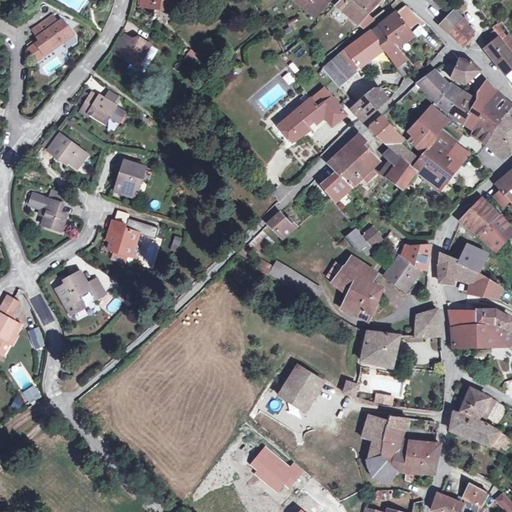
[(141,0),(141,6),(171,11),(172,0),(141,0)]
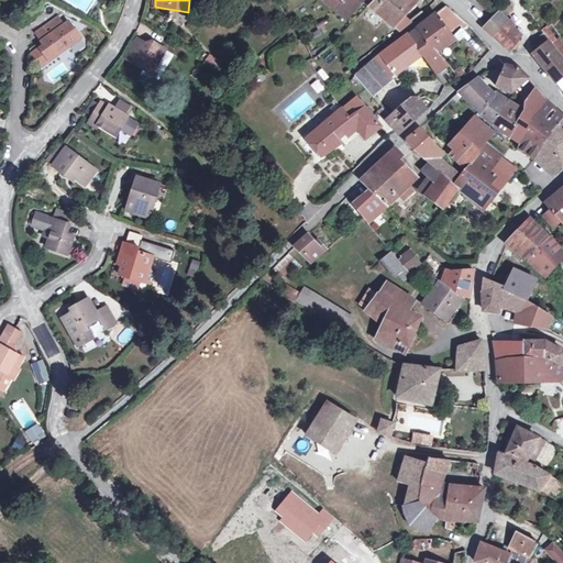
[(189,0),(188,12),(196,13),(199,12),(200,0),(189,0)]
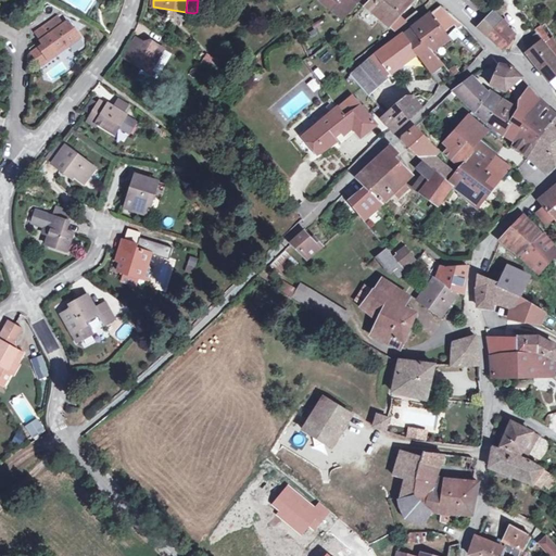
[(359,0),(335,0),(339,3),(331,10),(341,19),(359,0)]
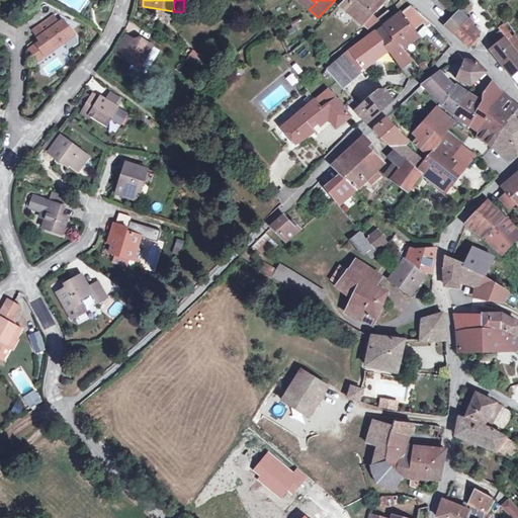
[(346,0),(340,6),(367,28),(378,20),(371,13),(379,5),(374,0),(346,0)]
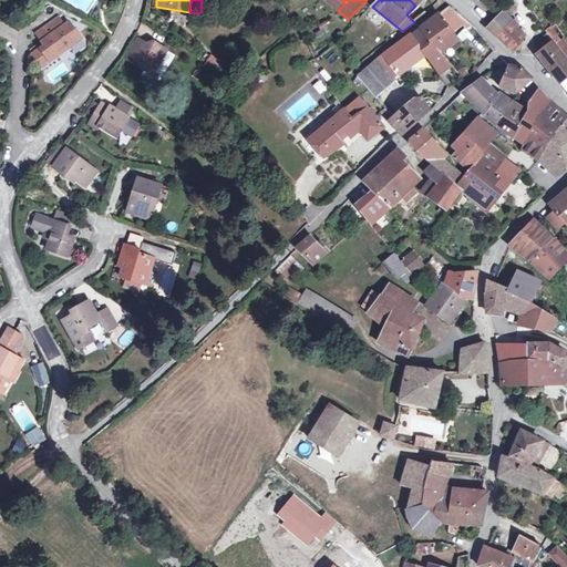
[(449,6),(419,29),(441,51),(459,39),(452,31),(462,23),(465,20),(449,6)]
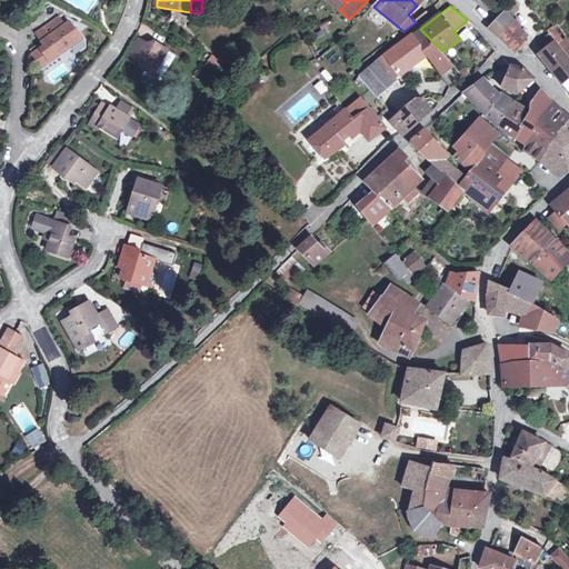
[(499,36),(513,21),(503,12),(489,27),(499,36)]
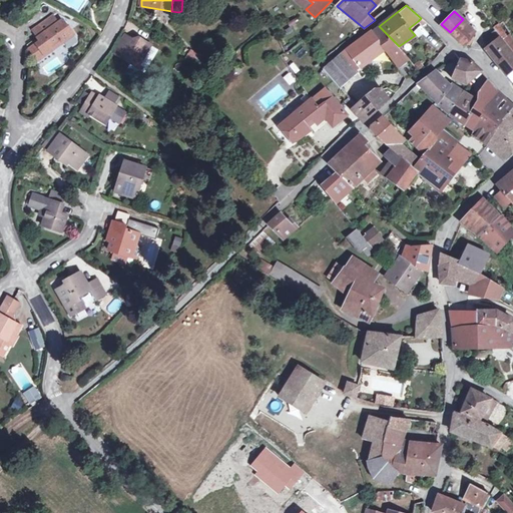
[(52,17),(33,30),(41,41),(37,44),(45,55),(54,48),(52,46),(61,40),(63,42),(74,34),(69,25),(66,27),(61,20),(57,24),(52,17)]
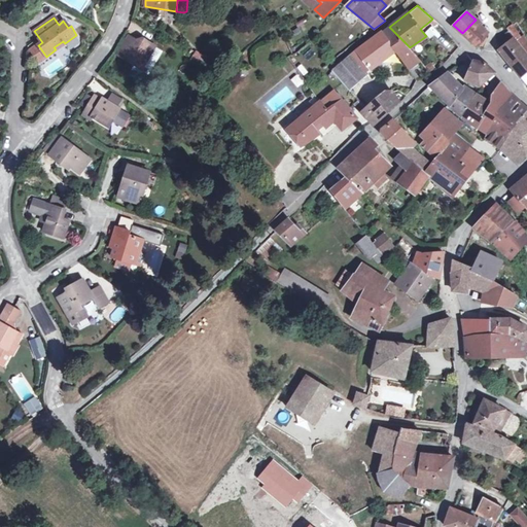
[(438,24),(432,19),(429,22),(434,27),(438,24)]
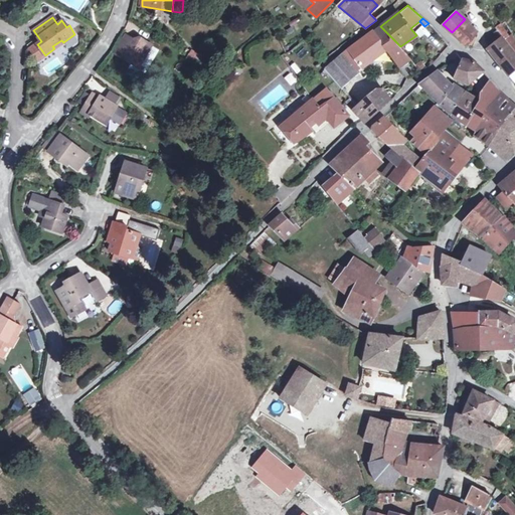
[(469,23),(465,19),(452,32),(451,33),(468,48),(469,46),(476,35),(466,26),(469,23)]
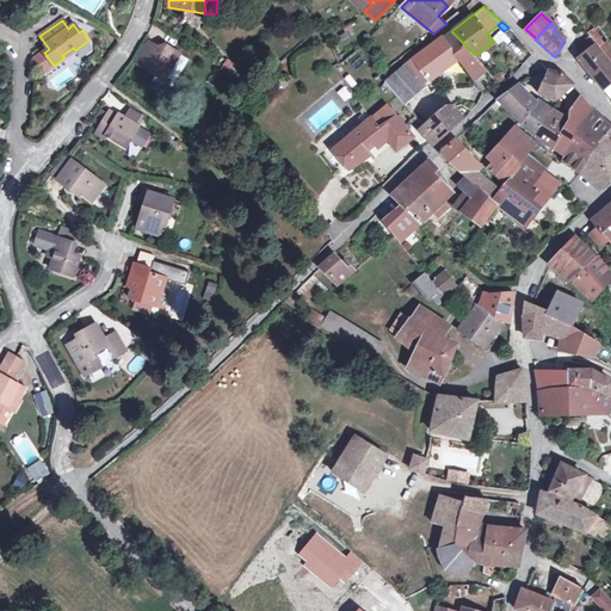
[(481,62),(475,55),(451,31),(443,38),(458,59),(474,80),(477,78),(487,69),(481,62)]
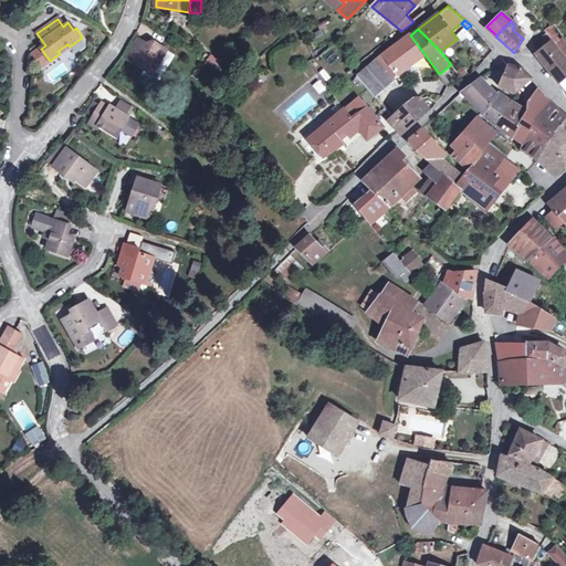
[(565,75),(565,59),(565,58),(556,46),(554,44),(547,35),(546,34),(535,43),(542,52),(536,55),(558,82),(565,75)]
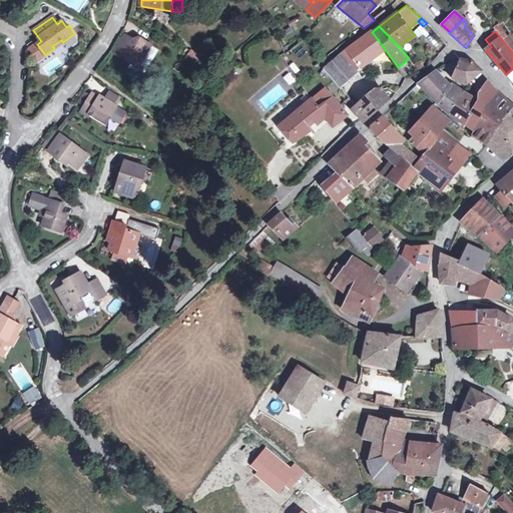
[(362,67),(385,49),(372,32),(324,68),(334,79),(347,94),(364,79),(355,68),(361,66),(362,67)]
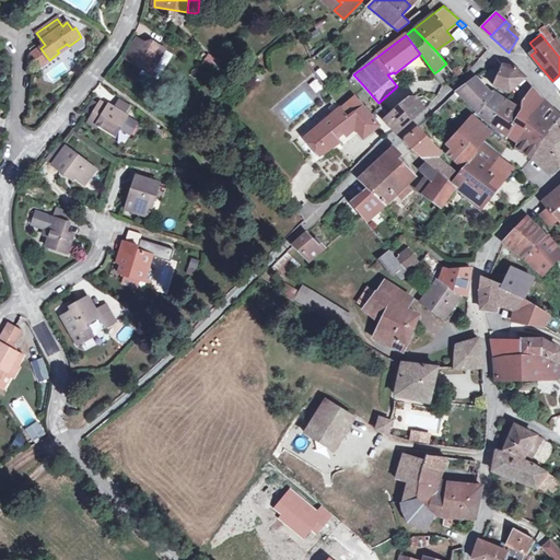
[(550,46),(559,57),(559,55),(559,44),(557,41),(556,38),(553,41),(548,44),(550,46)]
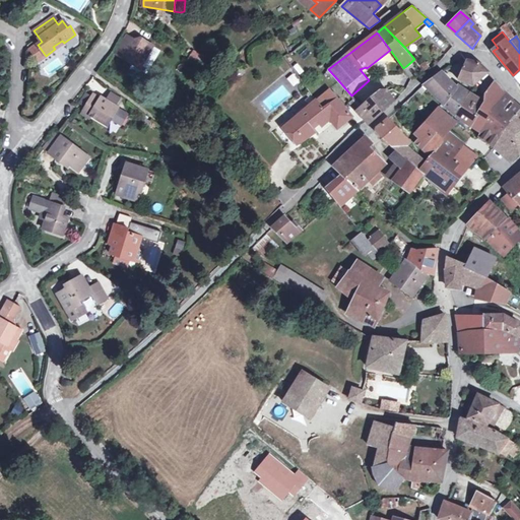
[(128,37),(117,54),(134,64),(135,62),(141,61),(143,62),(152,46),(141,39),(134,41),(128,37)]
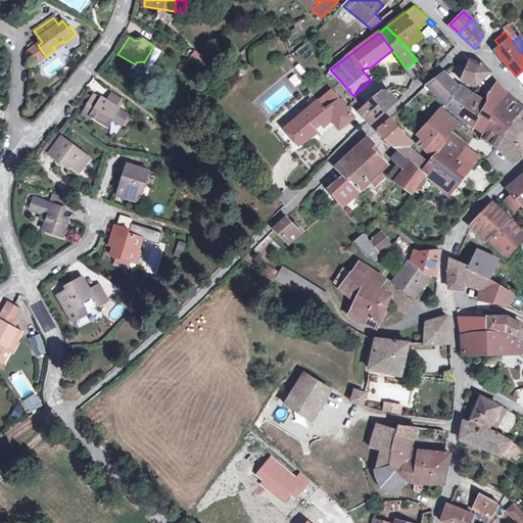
[(55,49),(64,43),(62,41),(53,47),(55,49)]
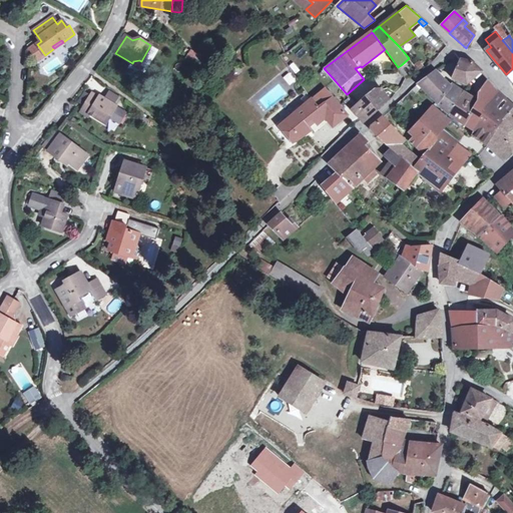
[(38,59),(45,55),(37,44),(31,48),(38,59)]
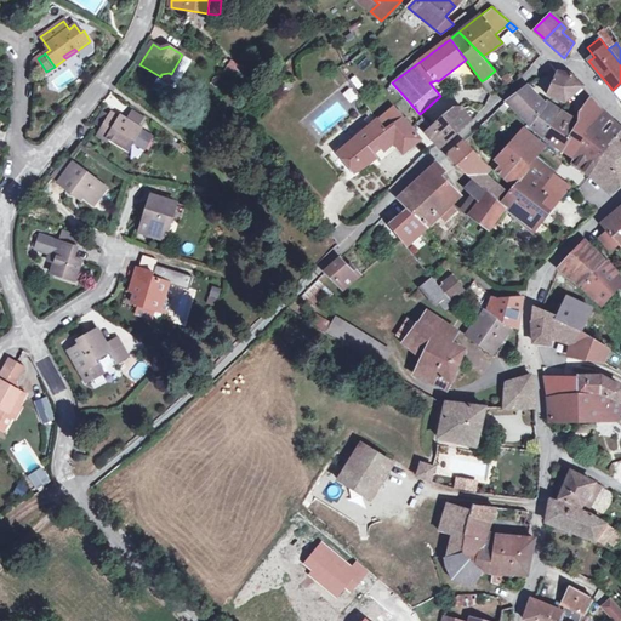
[(68,68),(51,79),(58,90),(75,78),(68,68)]
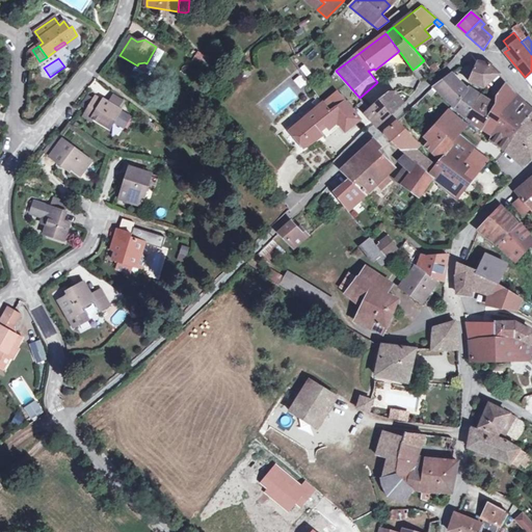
[(434,61),(428,67),(435,75),(442,71),(434,61)]
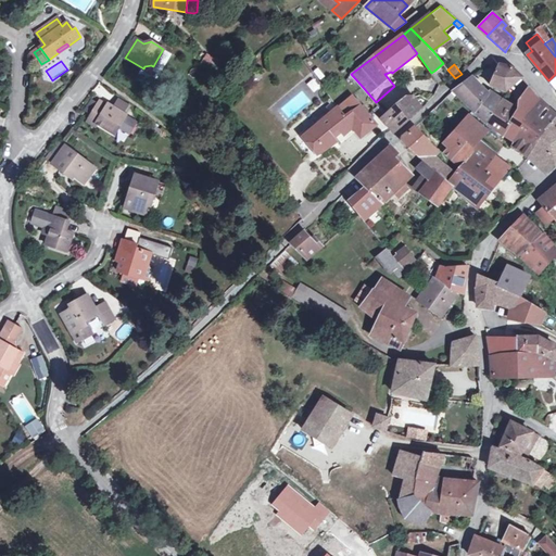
[(505,91),(520,77),(517,73),(514,70),(508,67),(505,66),(498,64),(490,84),(505,91)]
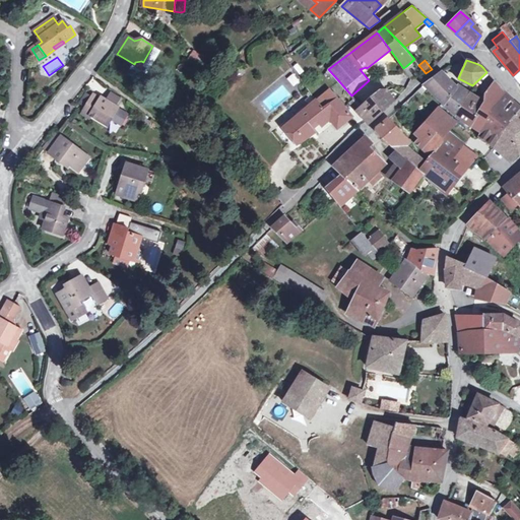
[(293,86),(300,81),(294,72),(286,77),(293,86)]
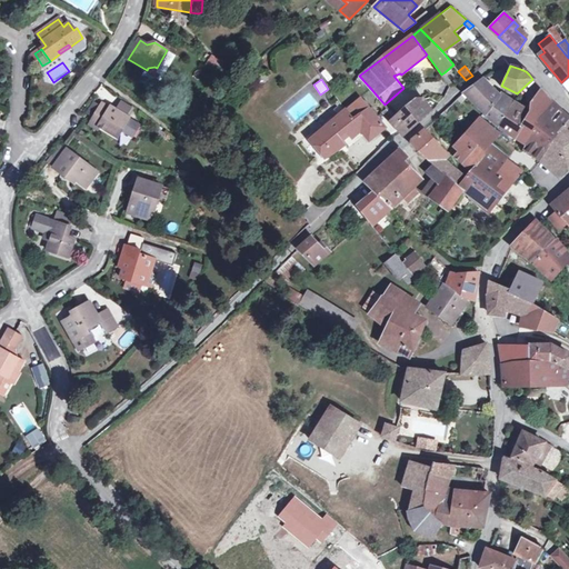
[(498,97),(480,81),(471,87),(463,93),(485,113),(498,127),(511,106),(498,97)]
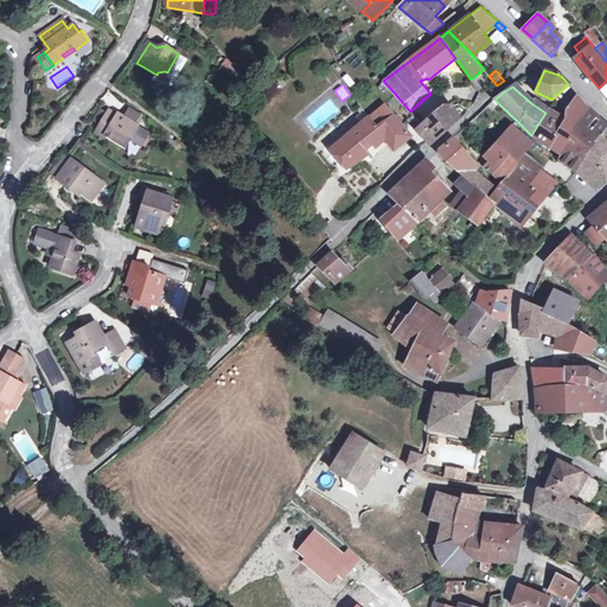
[(566,113),(566,125),(550,147),(561,155),(558,159),(568,165),(588,134),(576,123),(588,109),(576,97),(568,106),(566,113)]
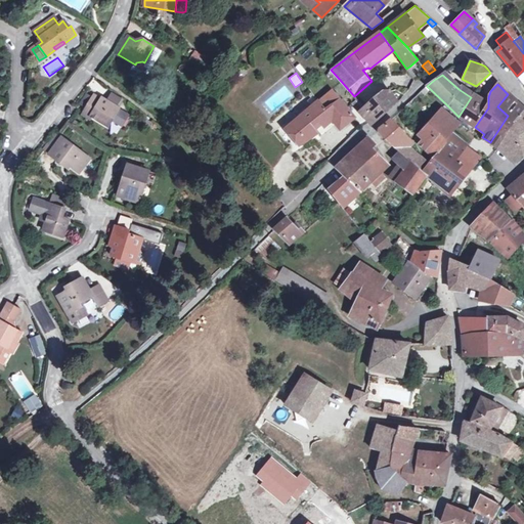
[(332,89),(319,99),(326,108),(340,99),(332,89)]
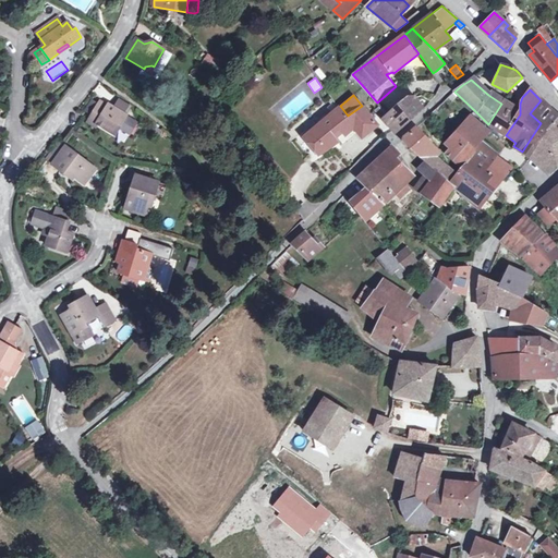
[(402,104),(393,111),(388,116),(387,114),(383,117),(387,122),(390,119),(399,130),(423,108),(415,97),(409,98),(402,104)]
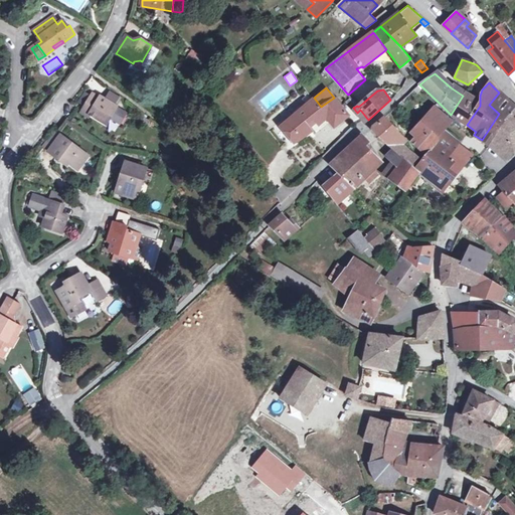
[(514,109),(514,108),(499,93),(489,105),(499,114),(507,121),(514,109)]
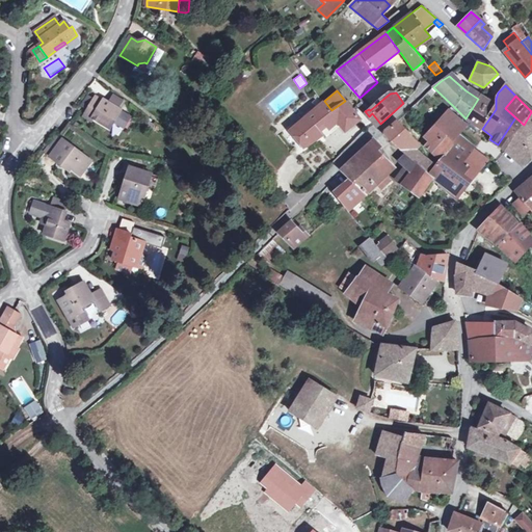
[(95,97),(83,115),(91,121),(92,117),(109,128),(121,110),(120,109),(110,104),(104,100),(103,101),(95,97)]
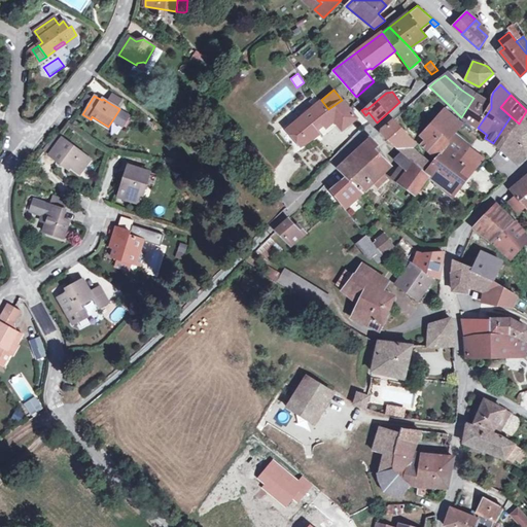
[(113,96),(109,103),(118,108),(123,101),(113,96)]
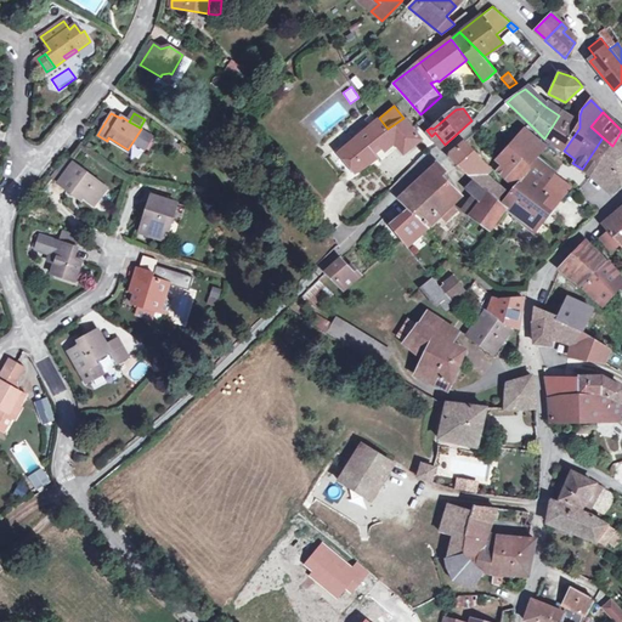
[(363,168),(377,158),(374,154),(382,148),(393,140),(405,154),(420,140),(411,128),(403,118),(388,129),(379,118),(378,119),(373,113),(366,119),(371,126),(361,134),(355,140),(339,152),(355,171),(363,168)]
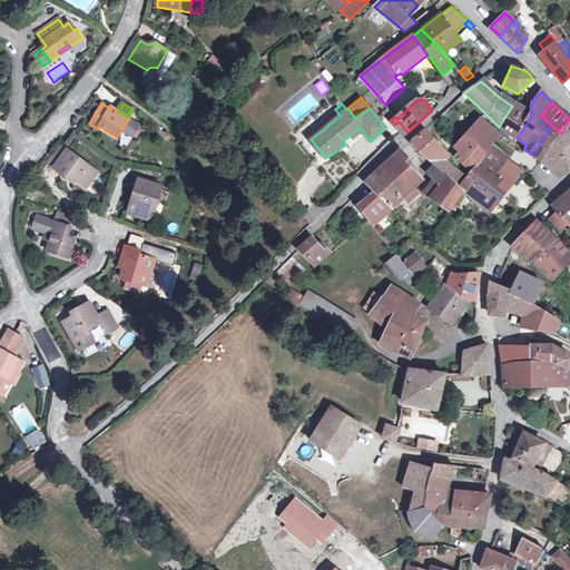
[(531,117),(512,106),(499,127),(517,138),(531,117)]
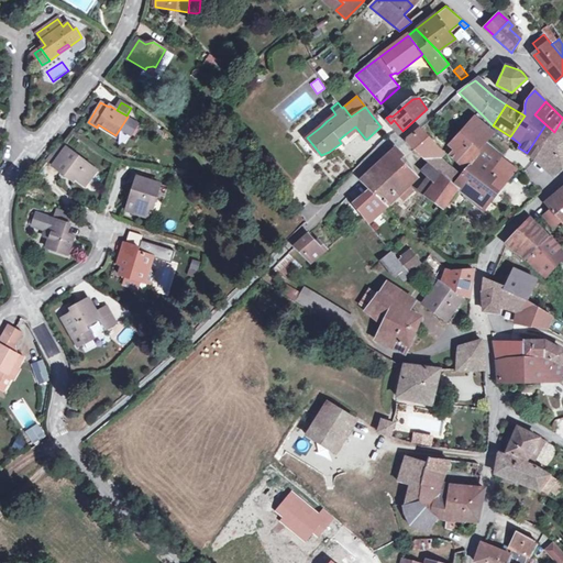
[(393,107),(387,111),(390,116),(392,117),(397,112),(393,107)]
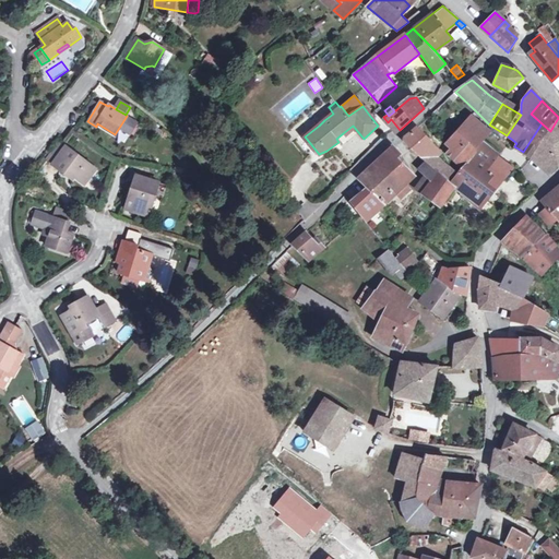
[(473,117),(468,121),(474,126),(463,137),(474,146),(480,139),(488,130),(473,117)]
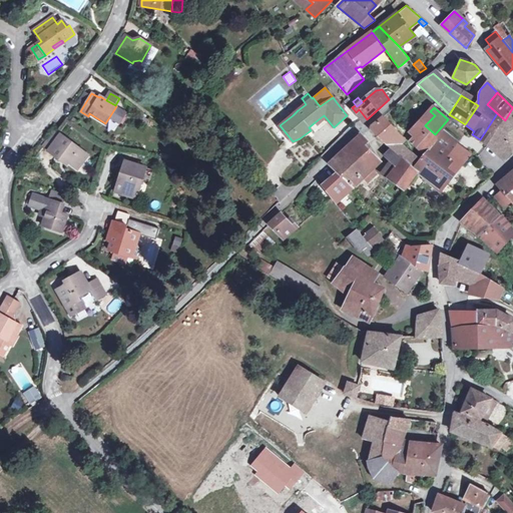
[(512,108),(505,120),(488,144),(503,159),(510,153),(512,147),(512,108)]
